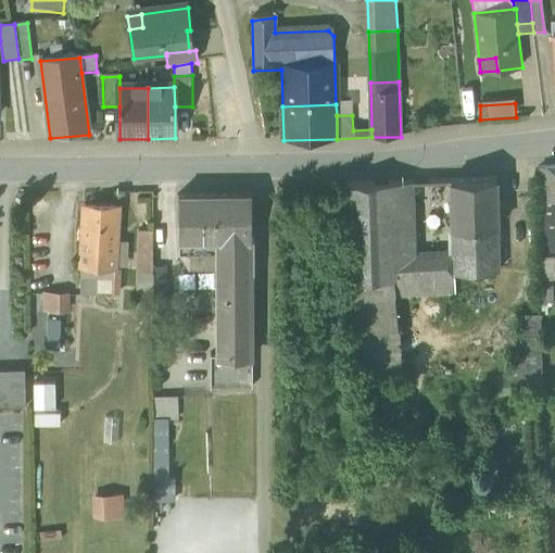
[(554,168),(541,170),(542,200),(554,199),(554,168)]
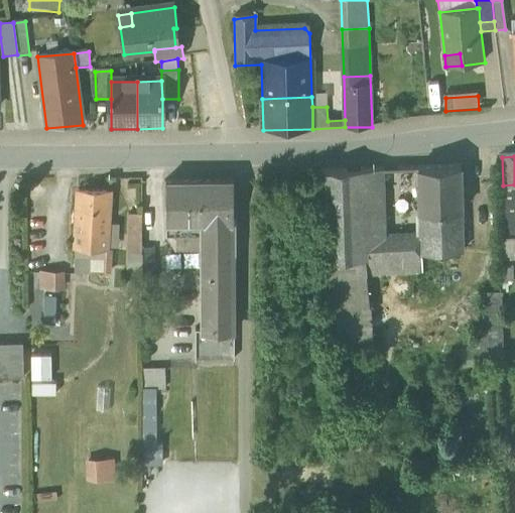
[(419,169),(420,214),(464,213),(462,168),(419,169)]
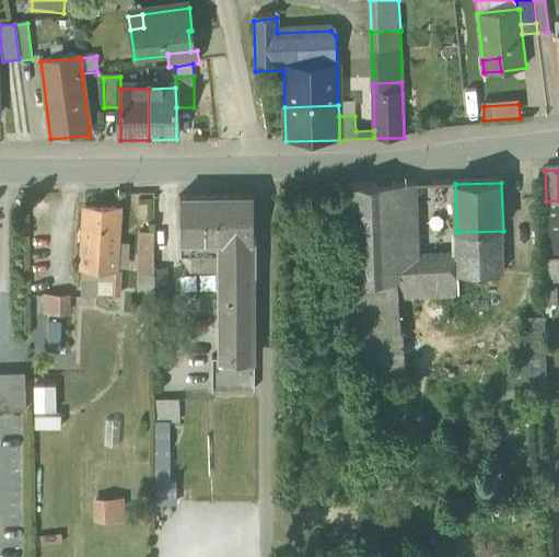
[(395,186),(398,263),(418,262),(416,185),(395,186)]
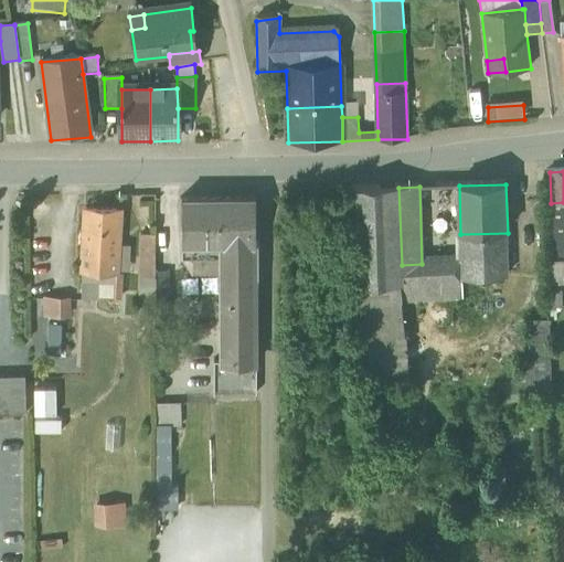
[(357,288),(402,285),(402,265),(398,188),(352,189),(352,191),(357,288)]
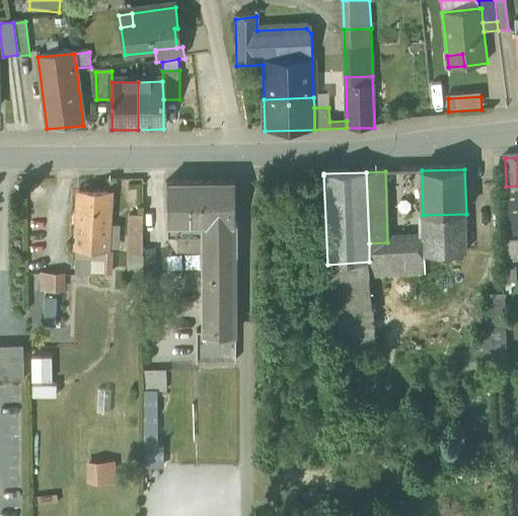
[(204,334),(235,334),(235,256),(237,256),(236,224),(235,224),(235,183),(166,183),(167,239),(205,239),(205,260),(204,260),(204,333),(204,334)]
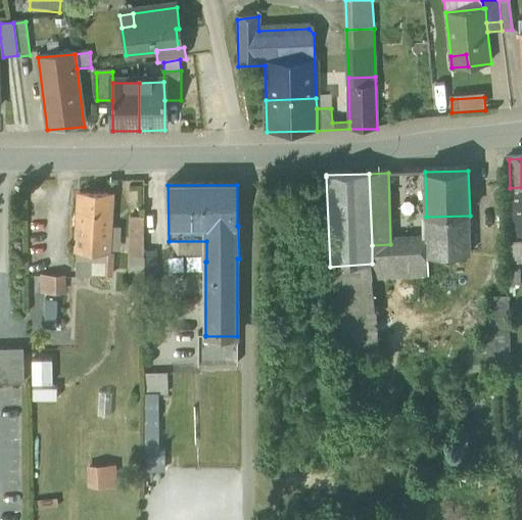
[(521,187),(510,188),(514,242),(521,241),(521,187)]
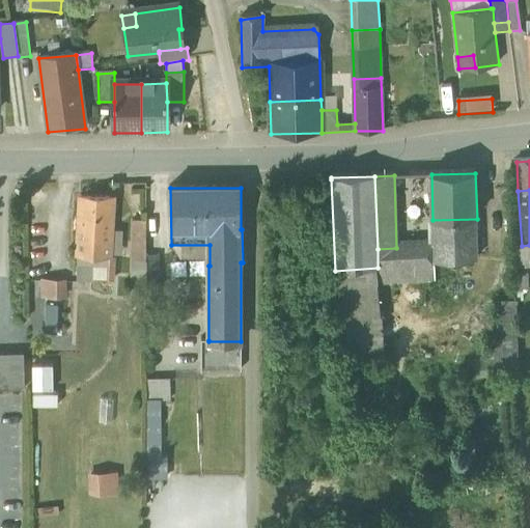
[(79,257),(111,259),(113,200),(82,198),(79,257)]
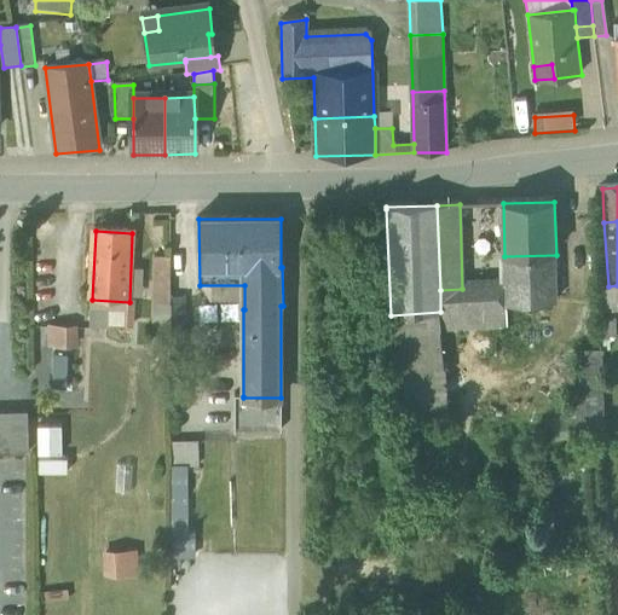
[(151,250),(149,354),(171,353),(171,300),(172,250),(151,250)]
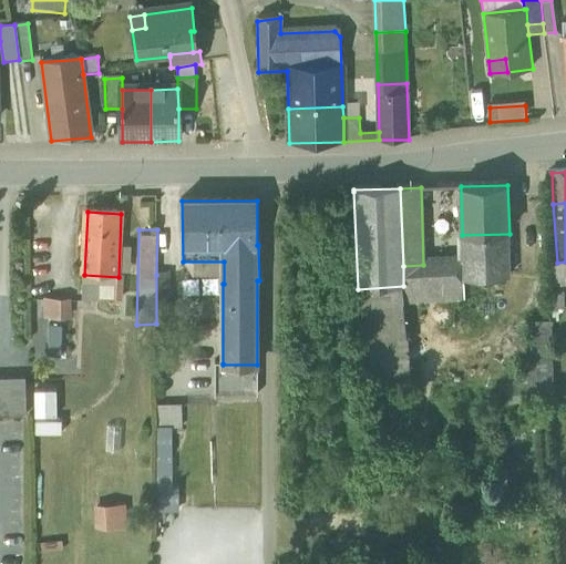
[(463,263),(423,265),(403,266),(403,286),(465,282),(511,279),(510,234),(462,235),(463,263)]
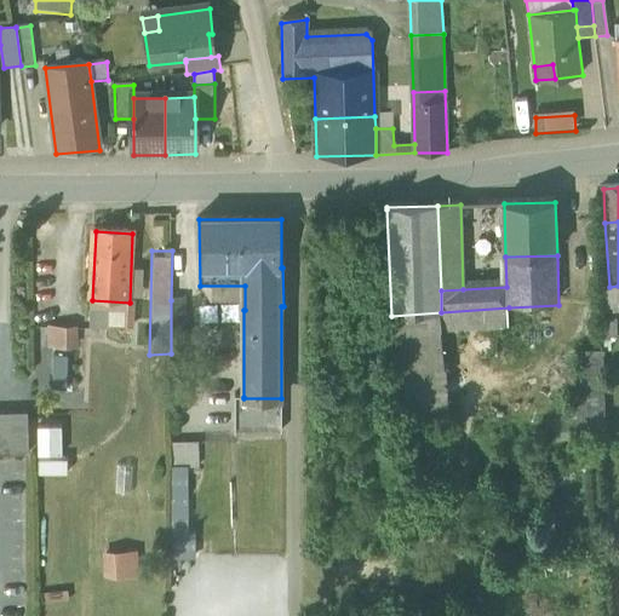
[(603,287),(605,312),(618,311),(618,286),(609,287),(603,287)]
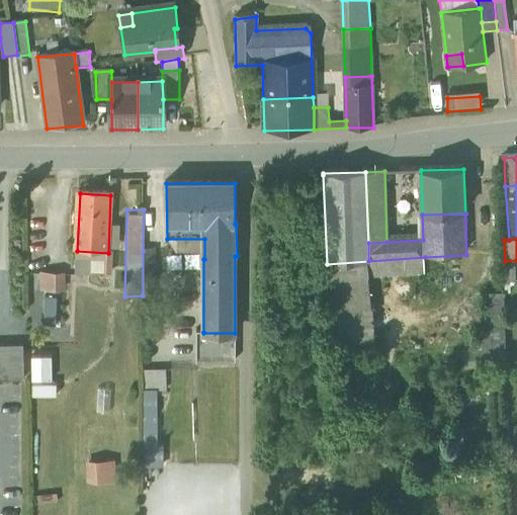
[(76,272),(106,274),(108,253),(77,251),(76,272)]
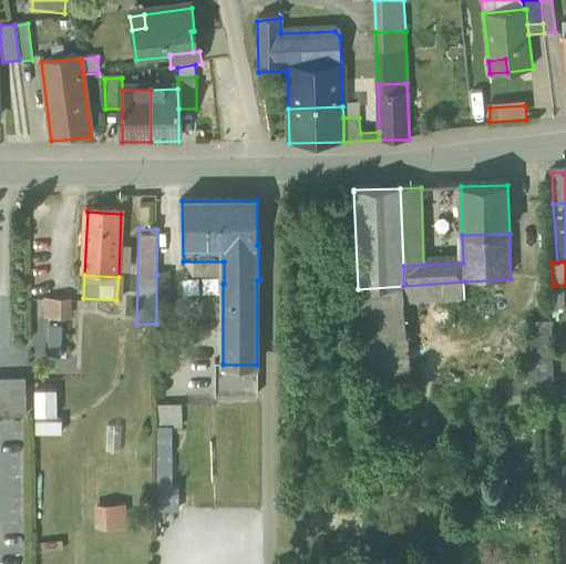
[(156,275),(157,307),(171,306),(171,275),(156,275)]
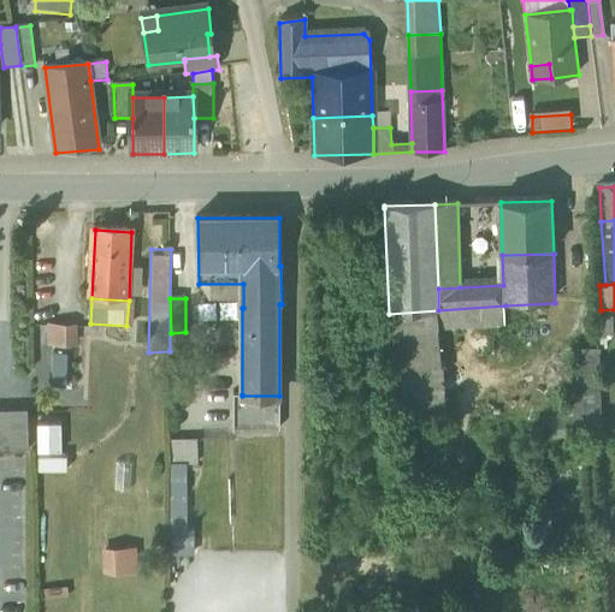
[(390,334),(397,333),(439,331),(507,326),(506,306),(438,310),(389,314),(390,334)]
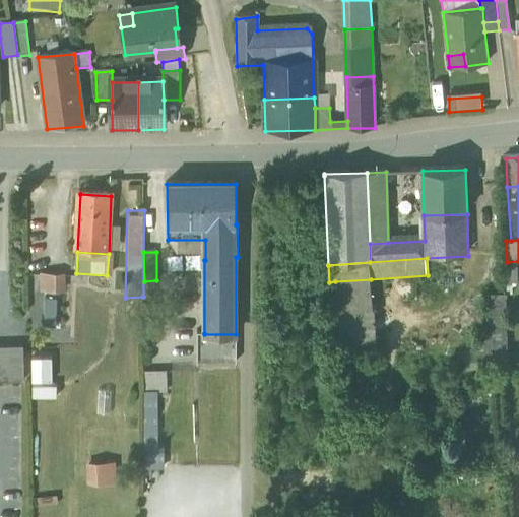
[(65,275),(40,275),(40,293),(65,293),(65,275)]
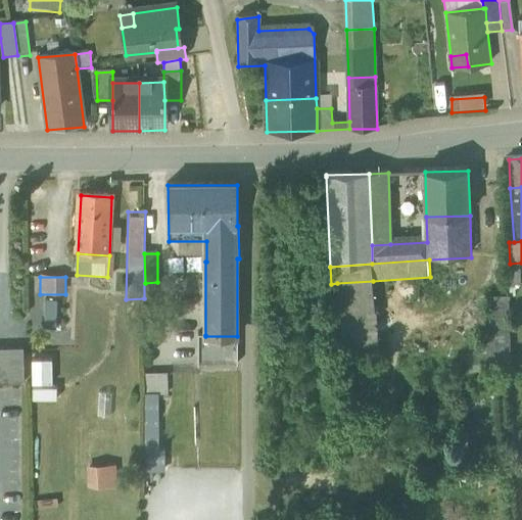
[(381,355),(373,281),(337,283),(345,358),(381,355)]
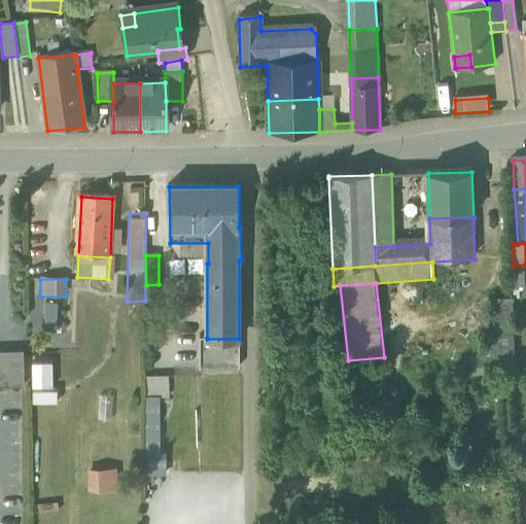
[(44,303),(44,332),(58,332),(58,303),(44,303)]
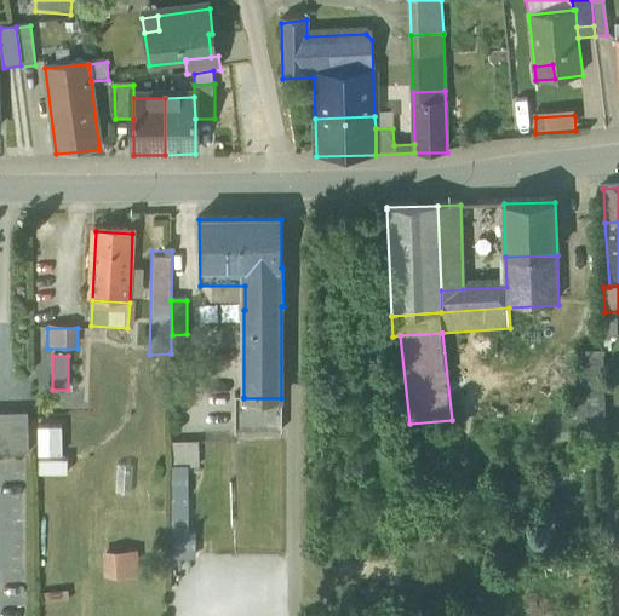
[(578,398),(578,418),(607,416),(605,356),(584,356),(585,398),(578,398)]
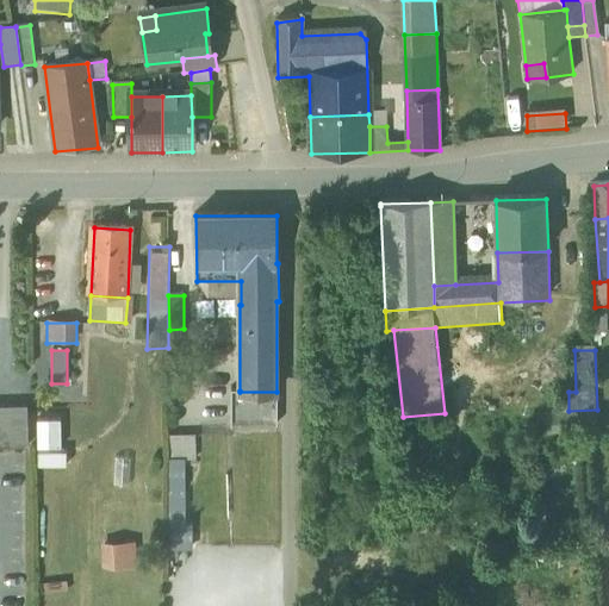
[(232,426),(278,426),(277,392),(240,392),(240,391),(232,391),(232,426)]
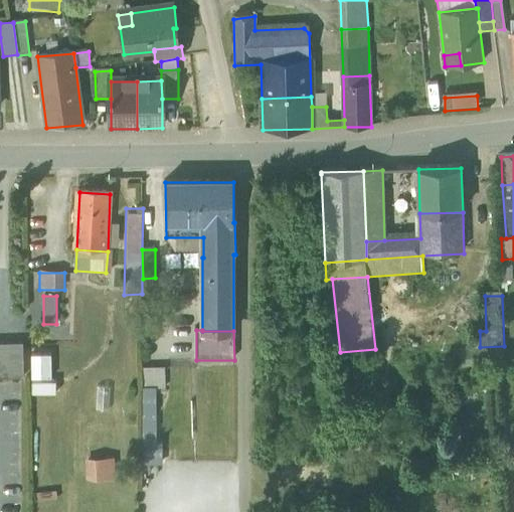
[(0,344),(0,379),(25,379),(24,344),(0,344)]
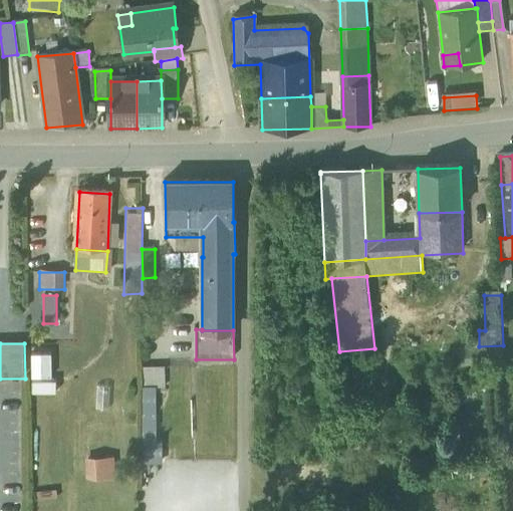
[(462,346),(464,365),(503,362),(503,345),(479,346),(462,346)]
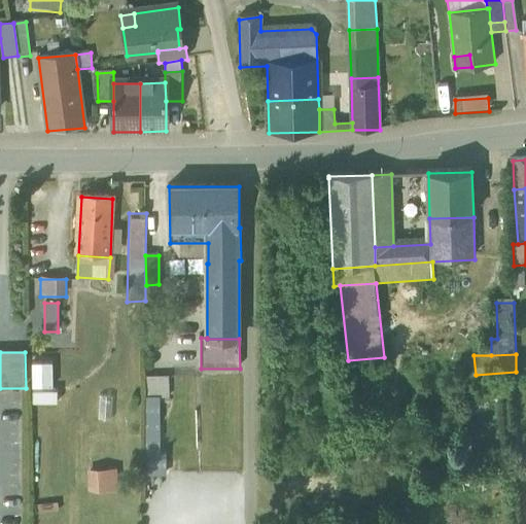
[(31,364),(31,389),(43,389),(43,364),(31,364)]
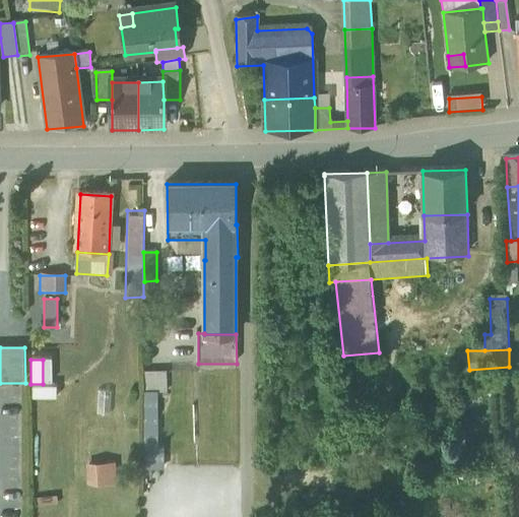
[(143,395),(156,395),(168,395),(168,372),(143,372),(143,395)]
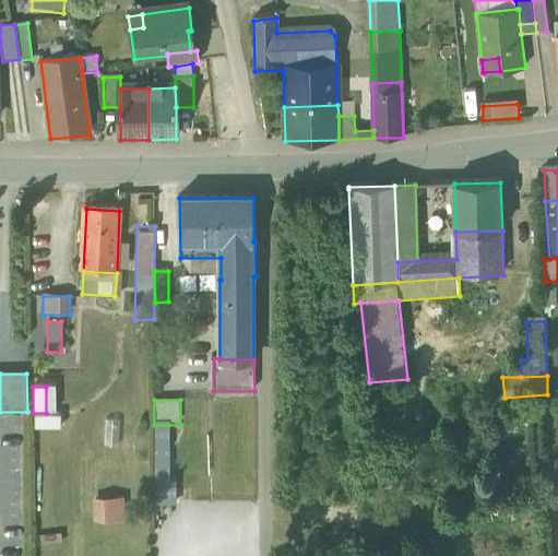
[(107,422),(105,448),(117,449),(120,423),(107,422)]
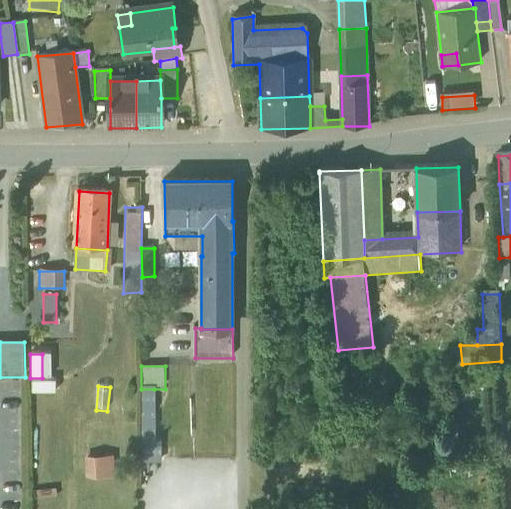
[(141,389),(141,442),(155,441),(154,389),(141,389)]
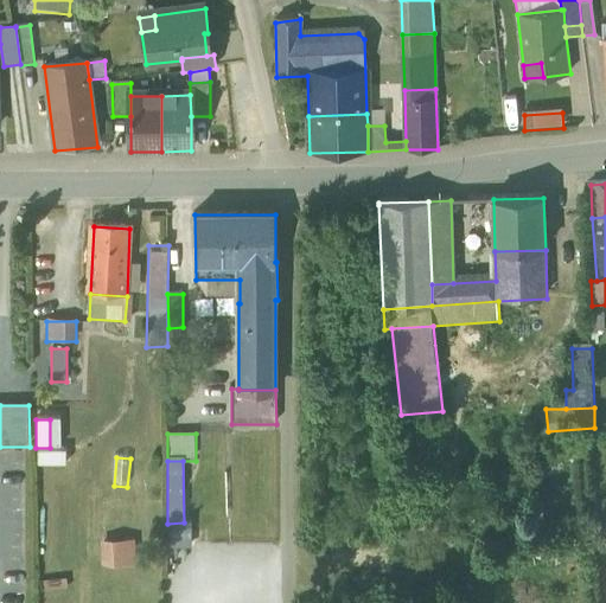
[(167,524),(168,549),(191,549),(190,523),(184,523),(167,524)]
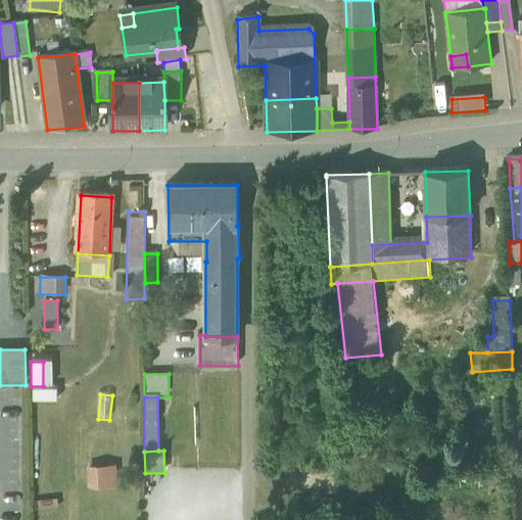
[(87,467),(87,487),(119,486),(117,466),(87,467)]
